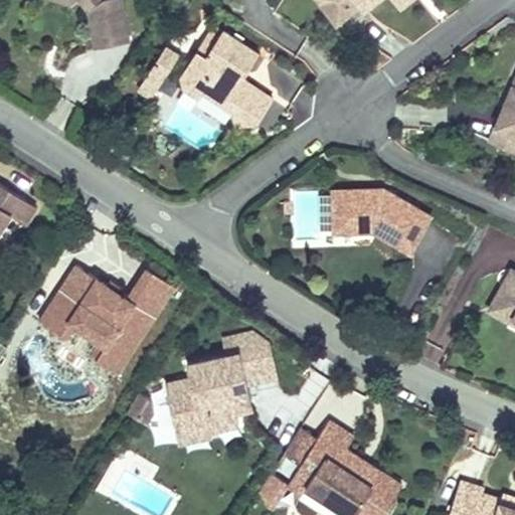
[(89,0),(90,0),(83,5),(89,11),(96,47),(129,41),(120,0),(89,0)]
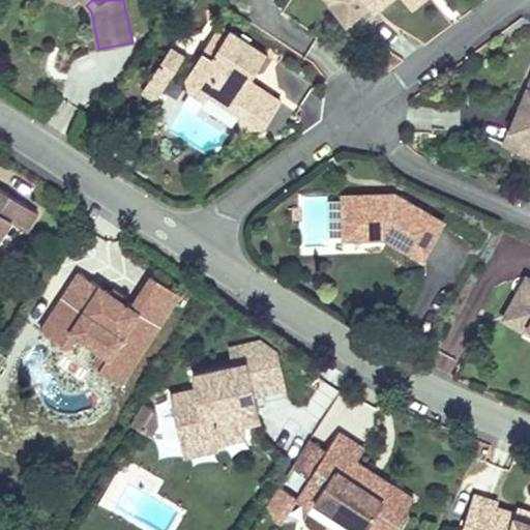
[(330,0),(347,22),(373,2),(376,6),(383,0),(330,0)]
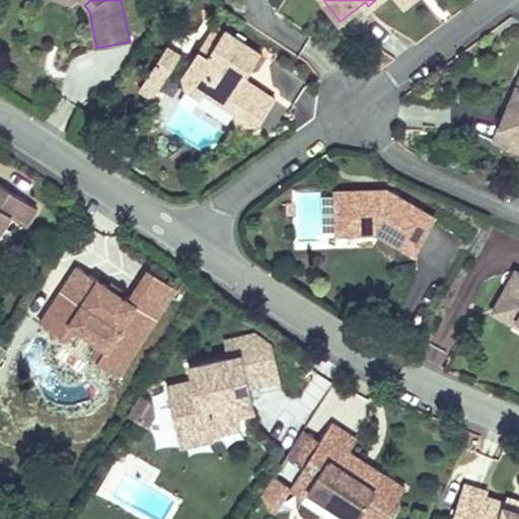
[(213,31),(186,73),(190,88),(204,97),(208,90),(239,110),(242,125),(256,122),(261,125),(278,98),(251,82),(248,86),(244,83),(246,79),(263,54),(226,30),(222,36),(213,31)]
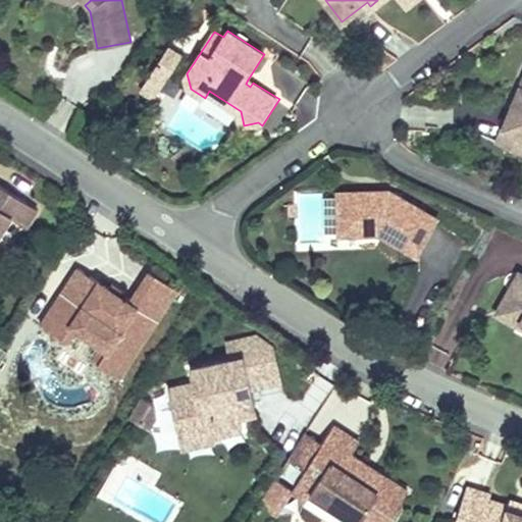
[(184,55),(170,47),(167,52),(180,60),(184,55)]
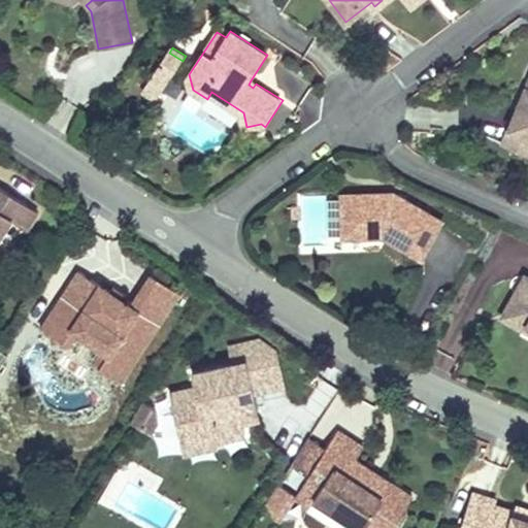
[(169,53),(162,63),(175,72),(183,61),(169,53)]
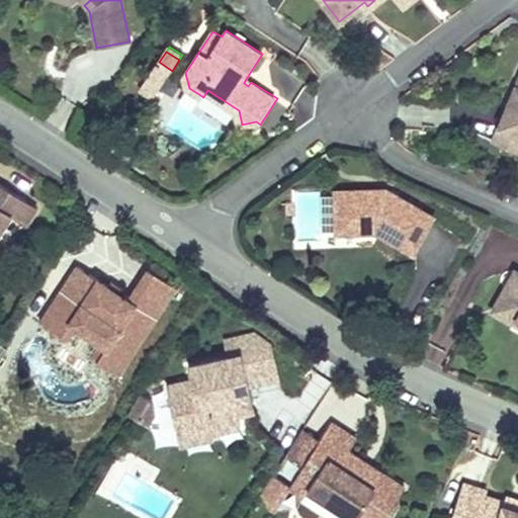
[(159,62),(149,79),(162,87),(172,71),(159,62)]
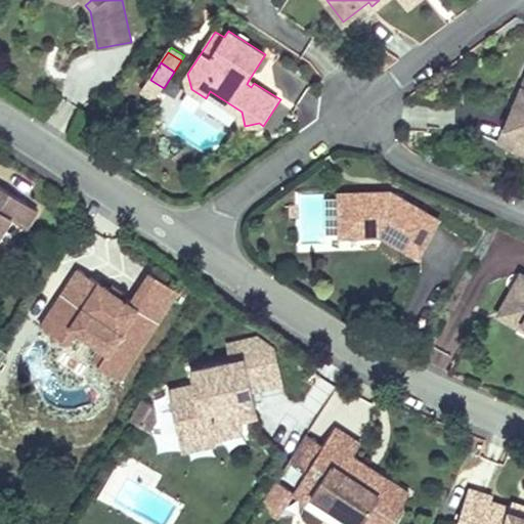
[(523,75),(522,80),(523,80),(523,88),(523,91),(518,89),(501,130),(523,138),(523,75)]
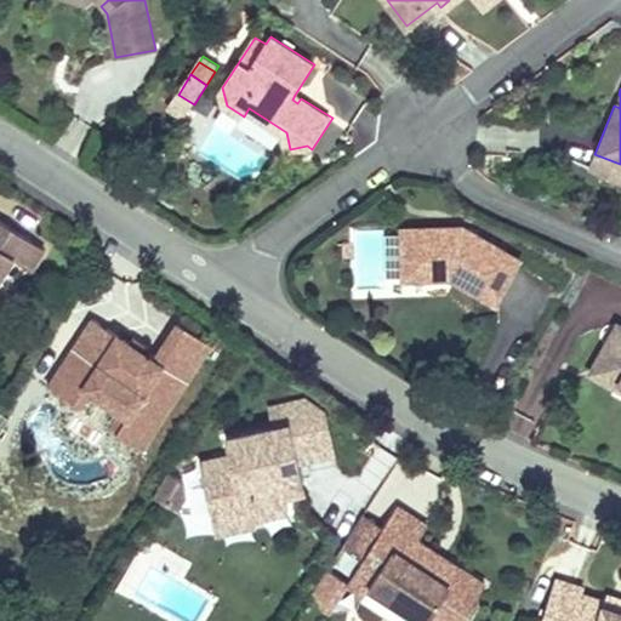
[(178,95),(170,106),(186,115),(194,104),(178,95)]
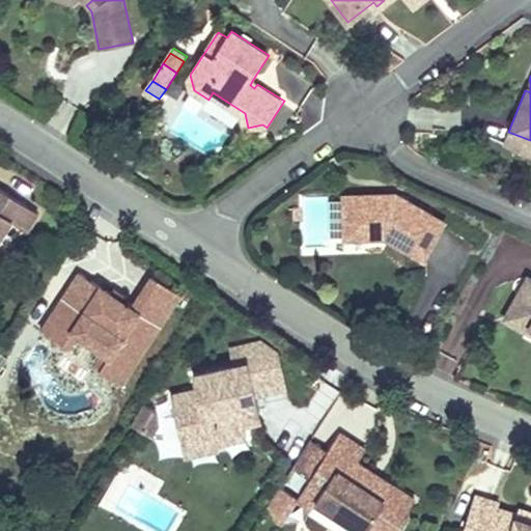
[(35,213),(0,190),(0,233),(9,220),(25,229),(35,213)]
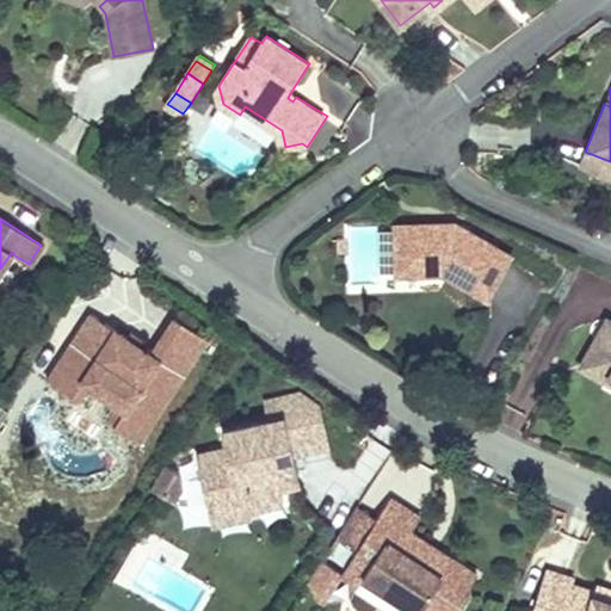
[(442,223),(394,226),(395,273),(442,271),(486,296),(510,254),(452,222),(450,229),(443,229),(442,223)]
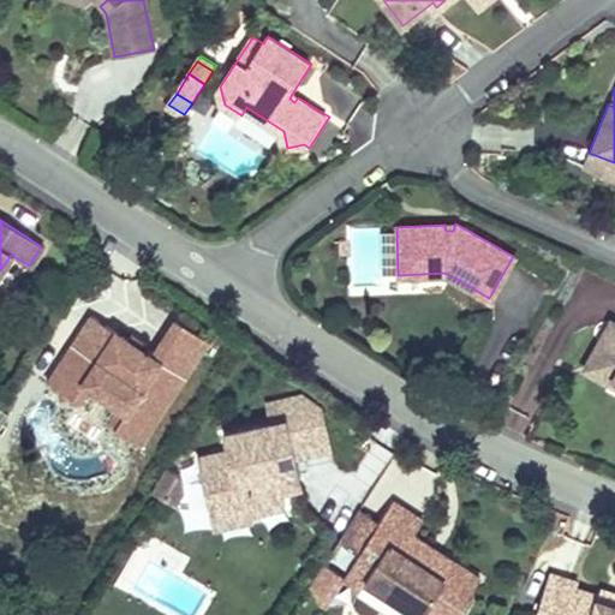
[(348,239),(338,239),(338,256),(348,256),(348,239)]
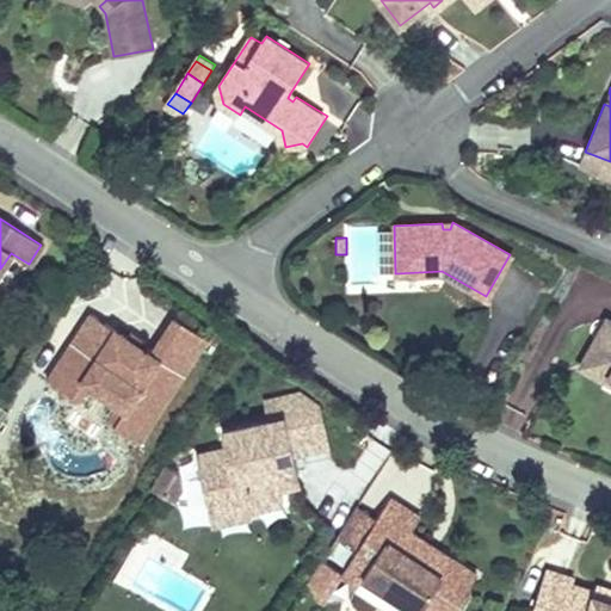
[(91,315),(47,382),(72,399),(99,356),(142,383),(113,426),(139,443),(207,339),(174,319),(150,355),(141,349),(127,339),(91,315)]
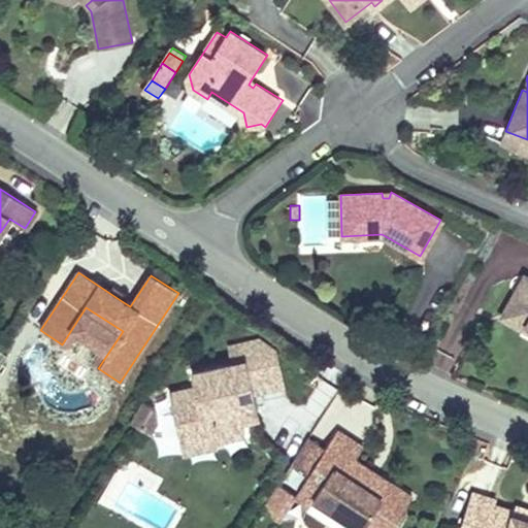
[(527,279),(525,278),(502,318),(525,331),(527,326),(527,279)]
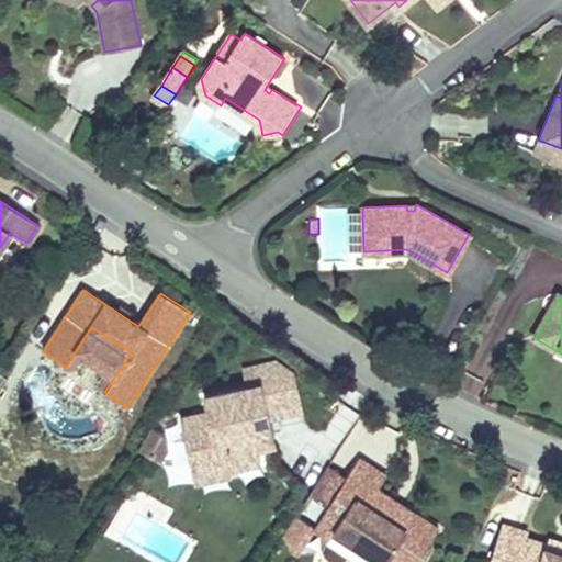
[(120,306),(116,312),(130,321),(134,315),(120,306)]
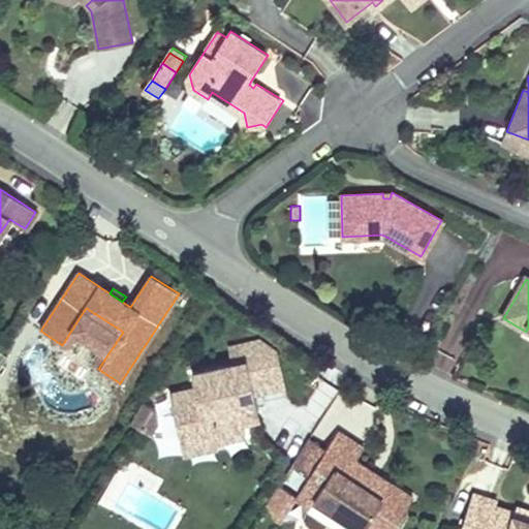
[(62,345),(67,348),(89,316),(115,333),(93,366),(98,369),(123,332),(86,308),(62,345)]
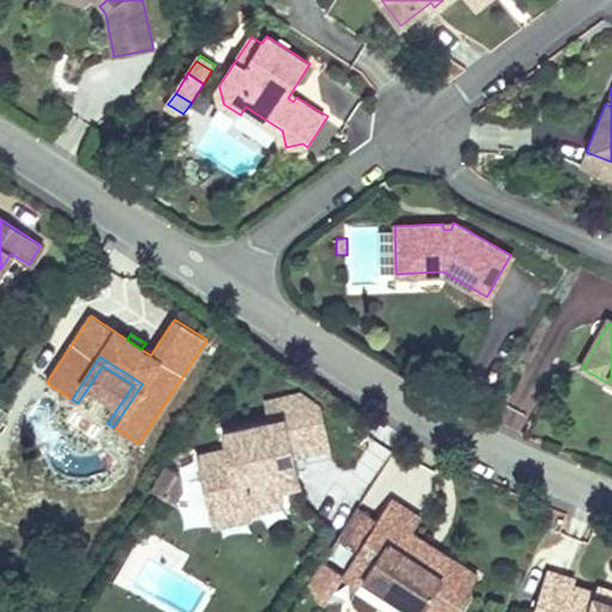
[(325,409),(297,393),(262,399),(265,417),(219,429),(222,447),(194,453),(212,533),(285,513),(279,496),(303,490),(294,458),(334,450),(325,409)]
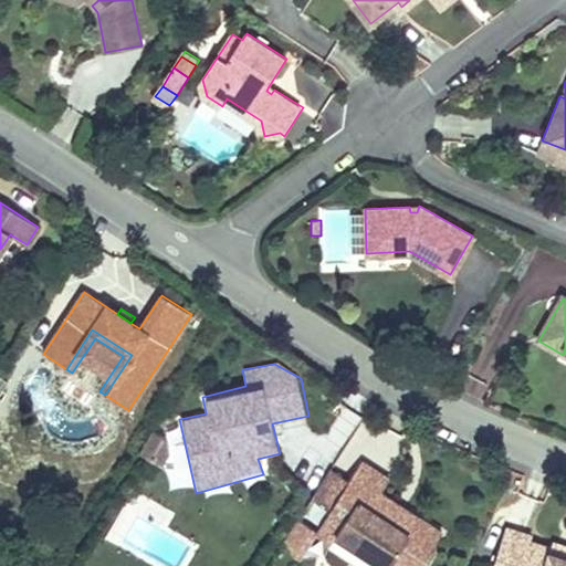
[(308,528),(308,530),(324,538),(326,535),(350,551),(354,546),(366,554),(358,565),(359,565),(395,565),(407,547),(404,545),(413,530),(377,504),(371,512),(363,506),(367,499),(353,489),(362,477),(334,458),(322,477),(304,503),(318,513),(308,528)]
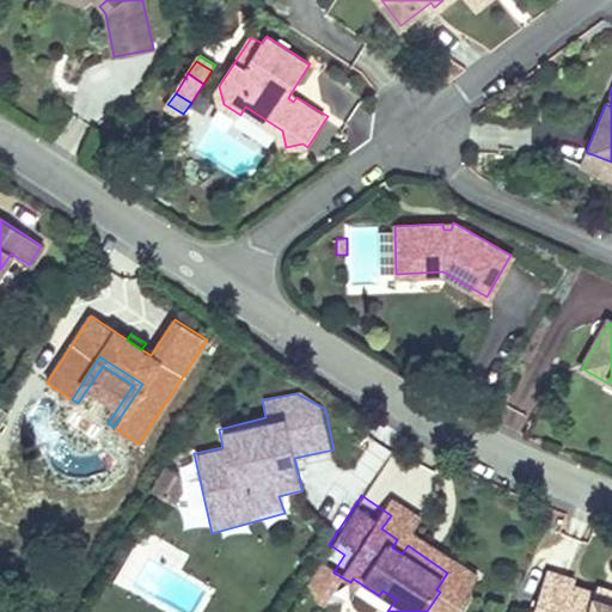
[(328,502),(307,532),(328,546),(329,544),(348,515),(328,502)]
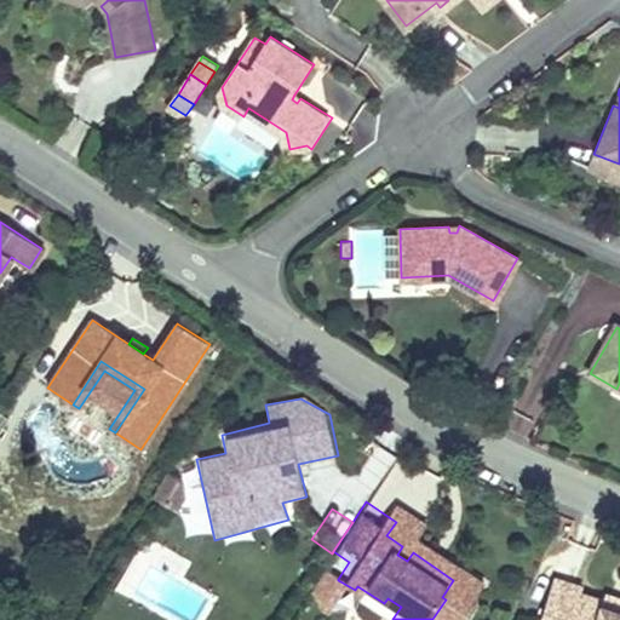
[(413,552),(402,546),(397,555),(407,561),(413,552)]
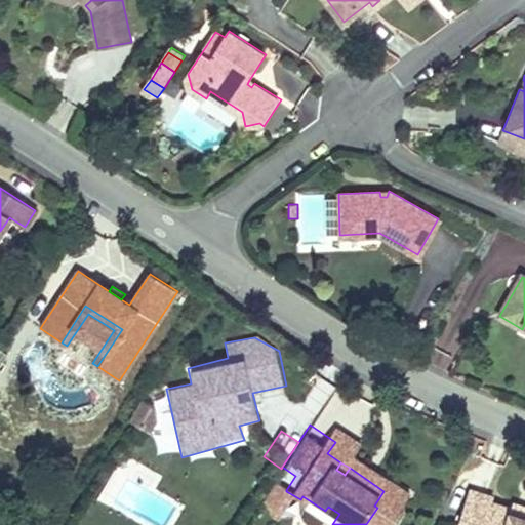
[(281,469),(268,489),(281,498),(286,491),(286,490),(295,476),(282,467),(281,469)]
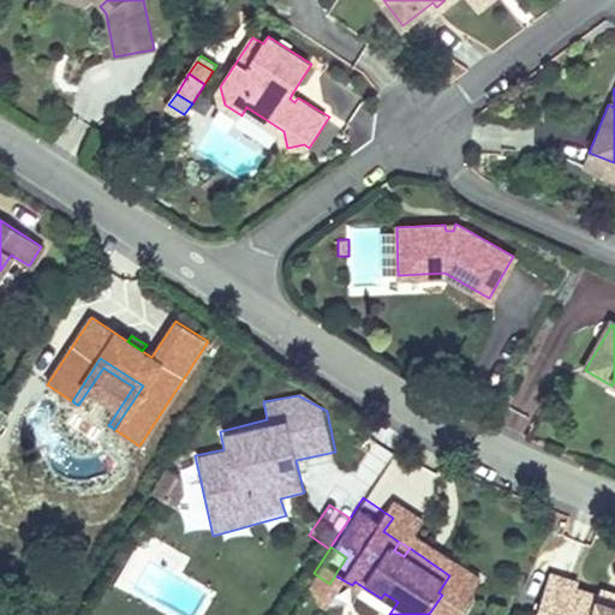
[(574,583),(547,574),(533,614),(614,614),(614,607),(596,601),(597,596),(596,596),(573,589),(574,583)]
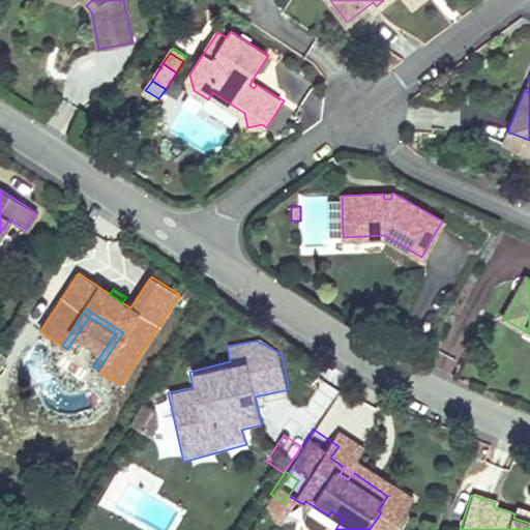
[(305,501),(303,504),(326,520),(328,516),(305,501)]
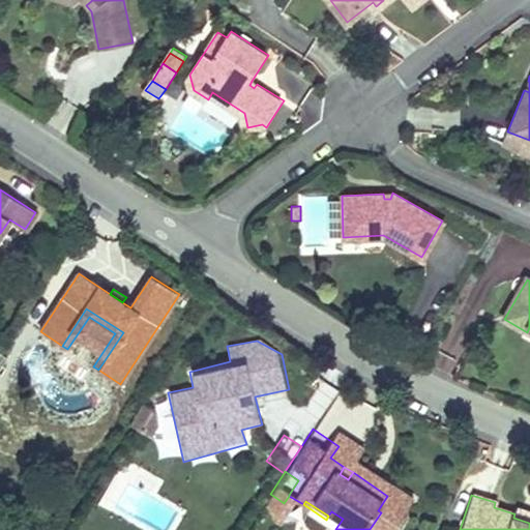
[(529,512),(514,508),(513,513),(514,513),(513,518),(529,523),(529,512)]
